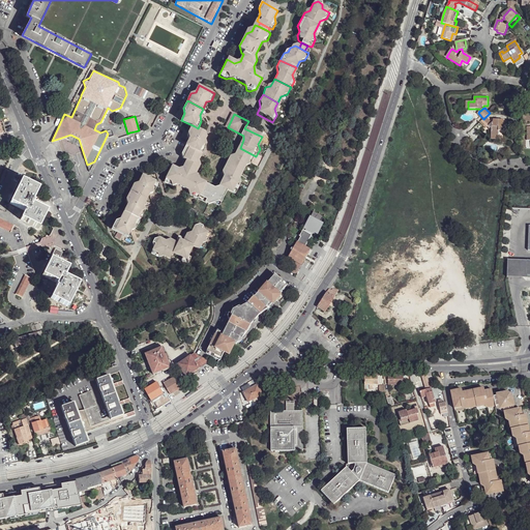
[(483,119),(480,122),(486,128),(489,125),(491,124),(492,123),(492,122),(487,116),(483,119)]
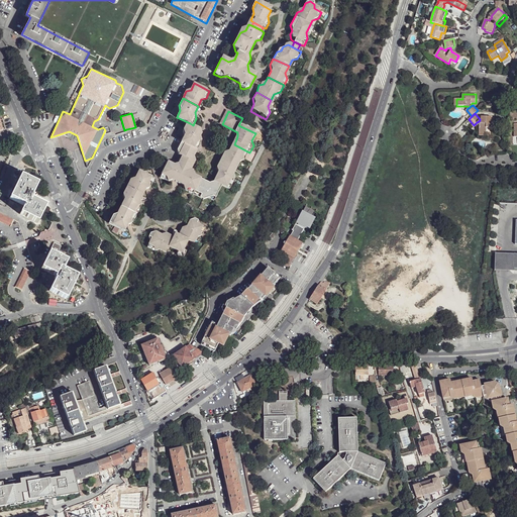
[(480,120),(479,121),(480,123),(480,125),(480,132),(487,132),(487,127),(492,127),(492,116),(482,116),(482,120),(480,120)]
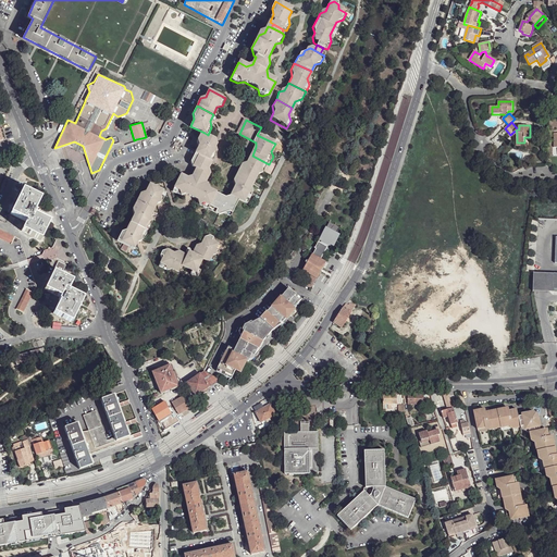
[(208,135),(205,133),(201,138),(201,144),(198,151),(214,160),(219,152),(218,148),(219,145),(217,139),(208,135)]
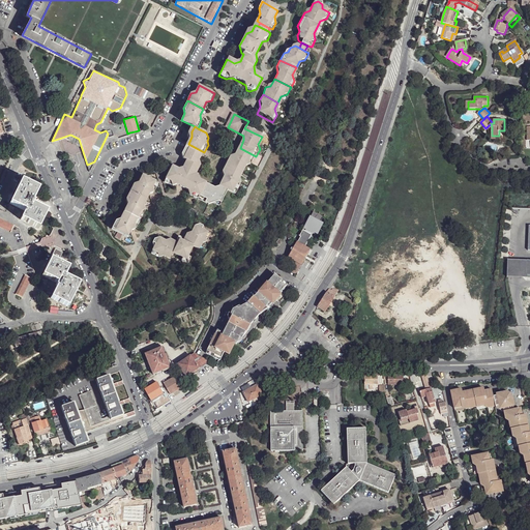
[(204,152),(188,144),(185,149),(186,156),(189,158),(186,165),(199,171),(203,165),(202,158),(204,152)]
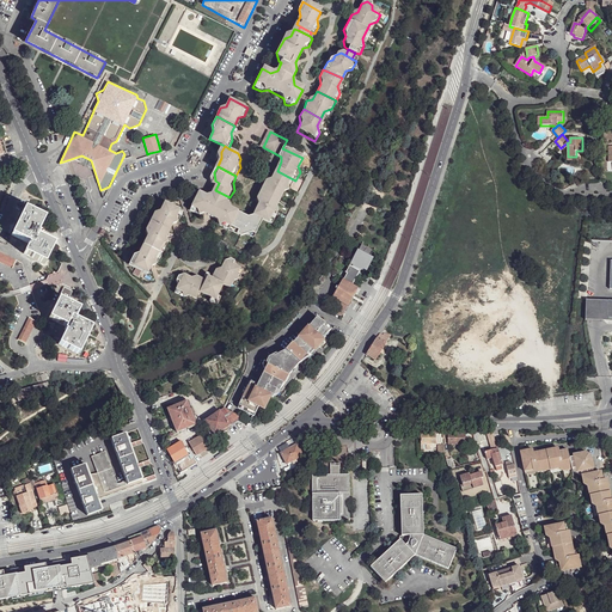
[(295,181),(277,171),(273,179),(268,181),(263,190),(281,199),(285,191),(292,189),(295,181)]
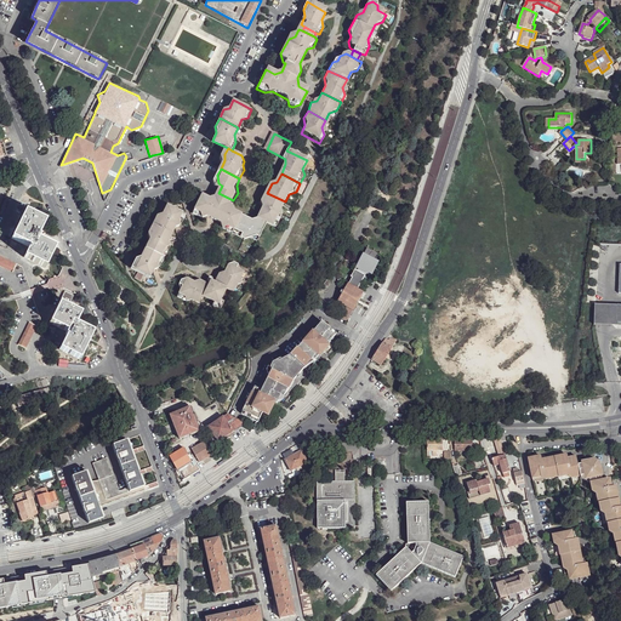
[(212,195),(204,192),(195,210),(201,214),(209,212),(226,221),(227,226),(243,234),(250,233),(258,238),(268,220),(261,215),(254,216),(238,208),(235,201),(233,200),(218,193),(212,195)]
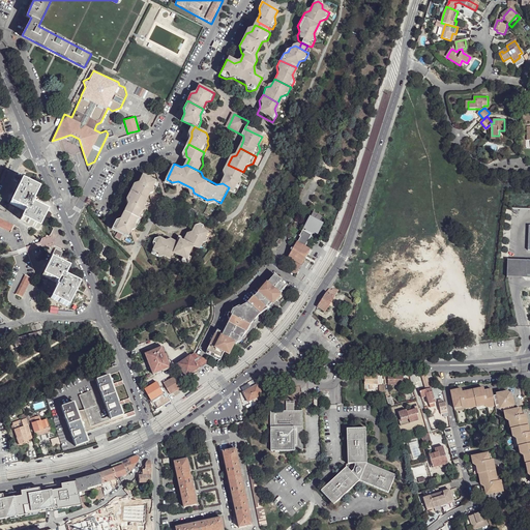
[(243,172),(228,165),(225,171),(226,176),(223,183),(229,187),(238,192),(241,184),(240,179),(243,172)]
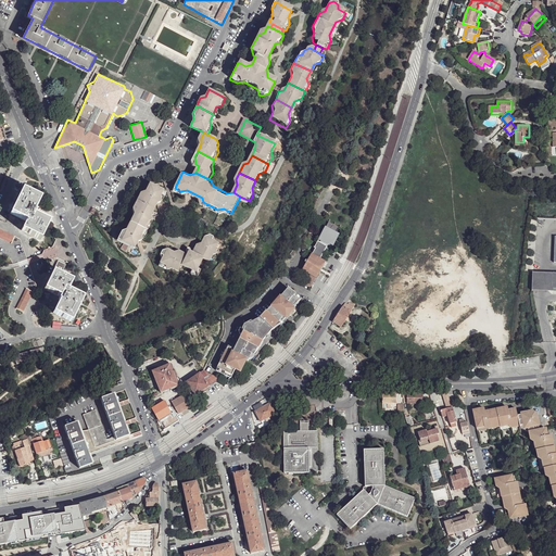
[(166,190),(150,181),(147,189),(140,191),(137,198),(154,206),(158,199),(163,198),(166,190)]
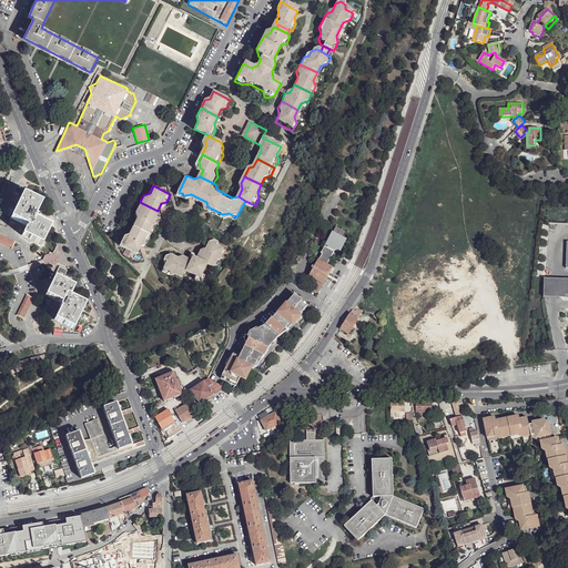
[(41,203),(22,193),(11,216),(26,225),(22,234),(41,243),(49,226),(34,219),(33,219),(36,213),(41,203)]
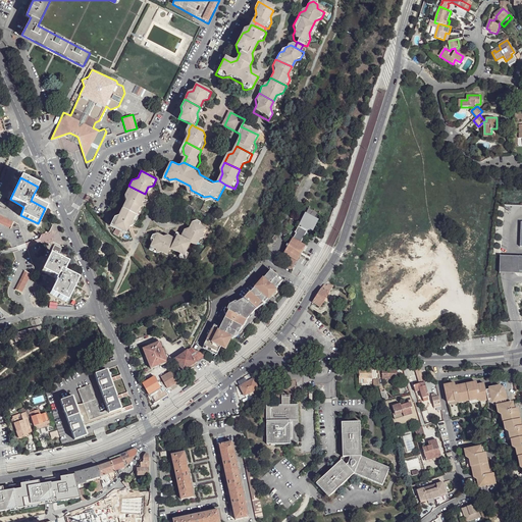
[(145,194),(128,186),(126,192),(126,198),(123,204),(139,212),(143,206),(142,200),(145,194)]
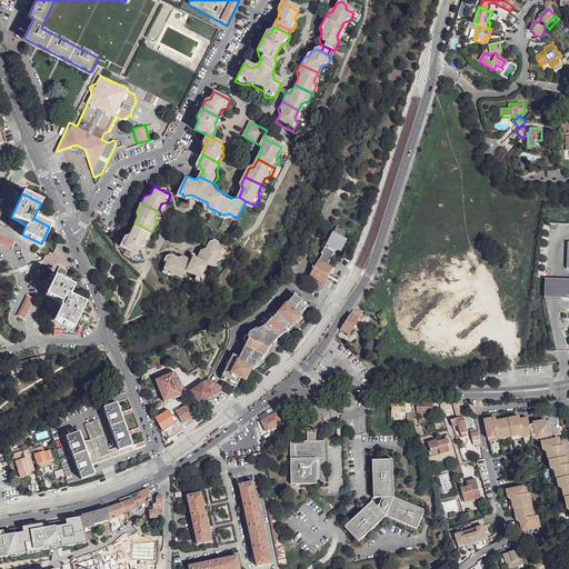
[(151,231),(135,222),(130,230),(125,233),(121,239),(138,249),(141,242),(147,240),(151,231)]
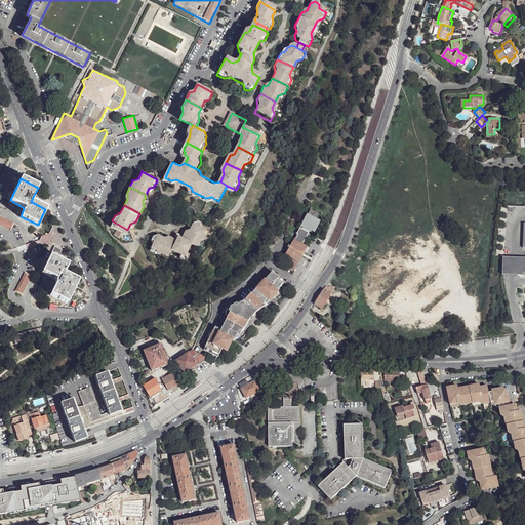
[(0,213),(0,223),(12,230),(26,268),(14,290),(21,293),(34,269),(18,224),(0,213)]
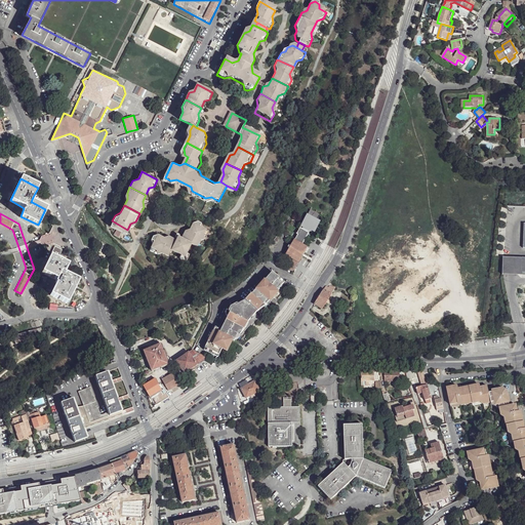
[(319,220),(308,215),(303,227),(310,232),(314,233),(319,220)]
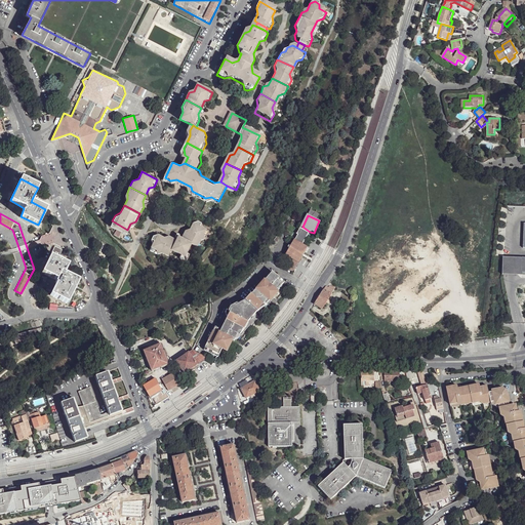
[(182,244),(170,238),(164,239),(157,236),(153,237),(151,241),(153,245),(150,251),(156,254),(162,253),(168,257),(171,251),(184,256),(182,259),(188,263),(191,256),(189,255),(194,244),(200,247),(204,240),(209,239),(212,232),(205,228),(204,224),(201,221),(196,224),(192,231),(188,233),(182,244)]
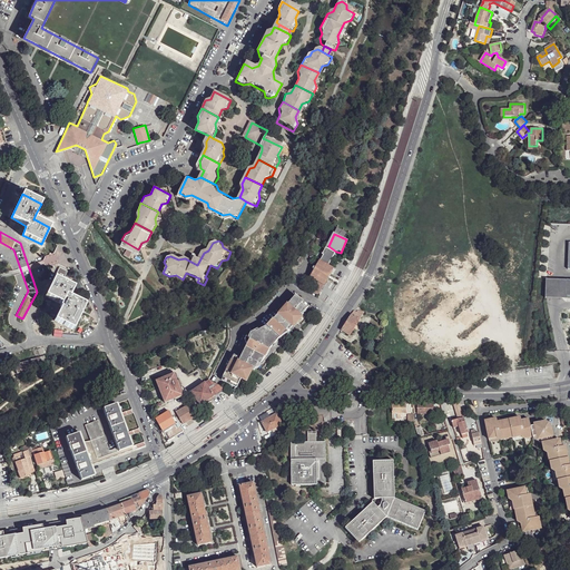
[(328,247),(325,247),(322,254),(323,255),(321,261),(328,265),(336,253),(328,247)]
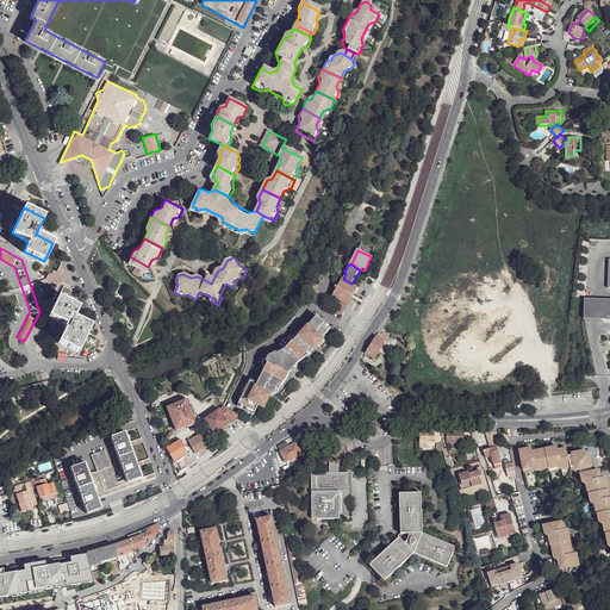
[(343,279),(342,279),(332,296),(341,302),(348,305),(358,287),(352,284),(343,279)]
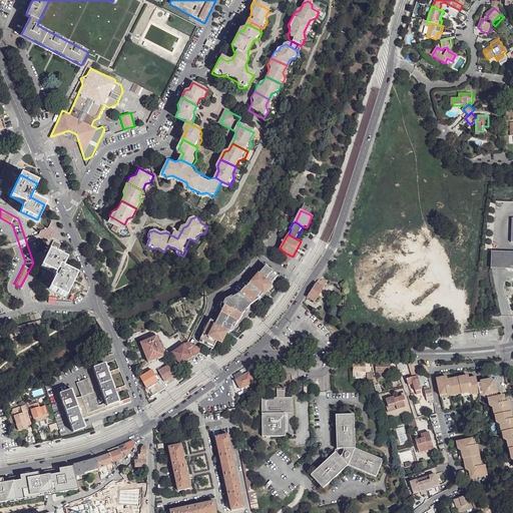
[(60,244),(53,240),(48,250),(56,254),(60,244)]
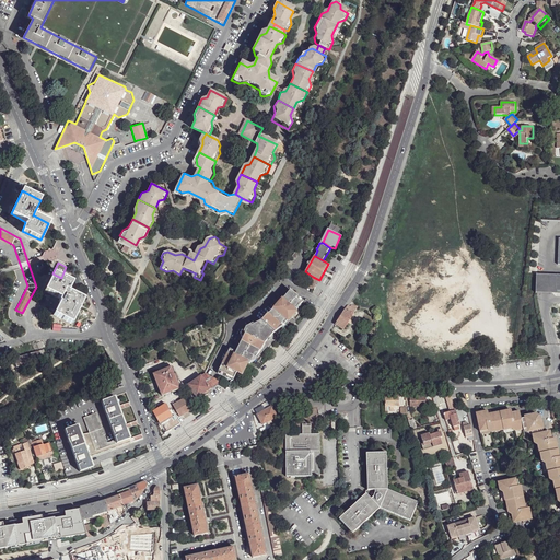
[(61,278),(53,273),(44,291),(60,300),(54,315),(71,324),(83,300),(72,295),(68,292),(69,291),(72,283),(61,278)]
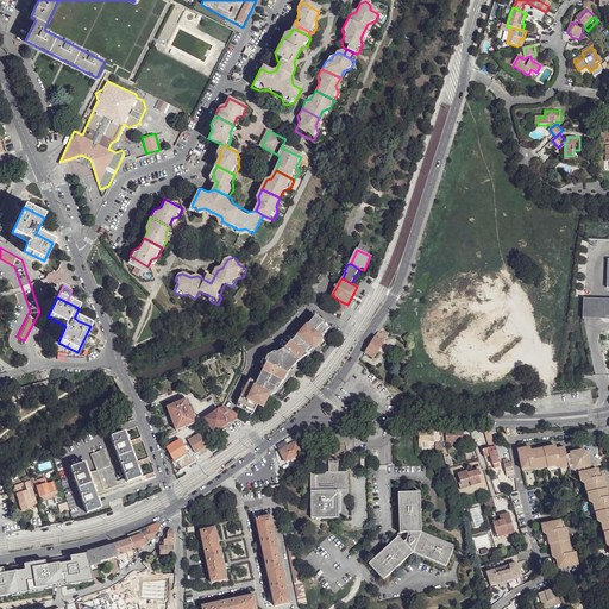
[(347,305),(340,301),(334,312),(340,315),(347,305)]
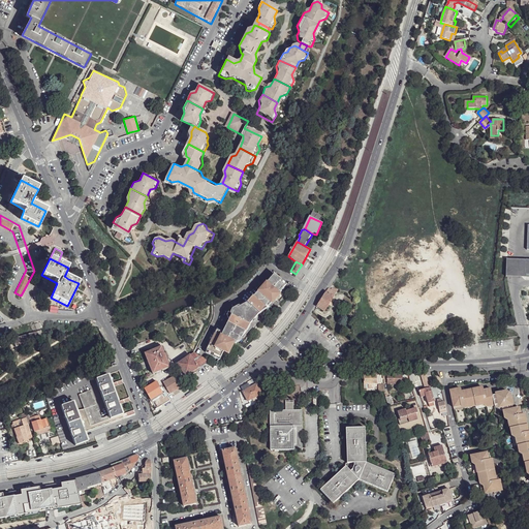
[(286,283),(274,273),(266,283),(284,285),(286,283)]
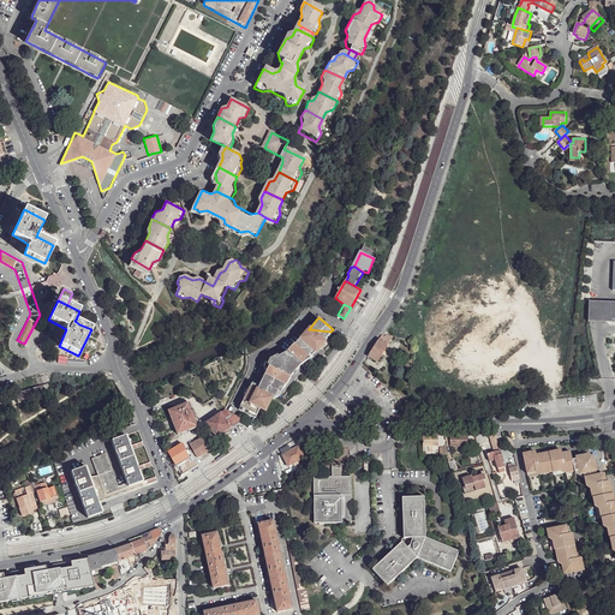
[(317,352),(316,352),(324,341),(323,340),(330,332),(309,329),(302,339),(300,338),(294,345),(292,344),(287,351),(305,366),(317,352)]
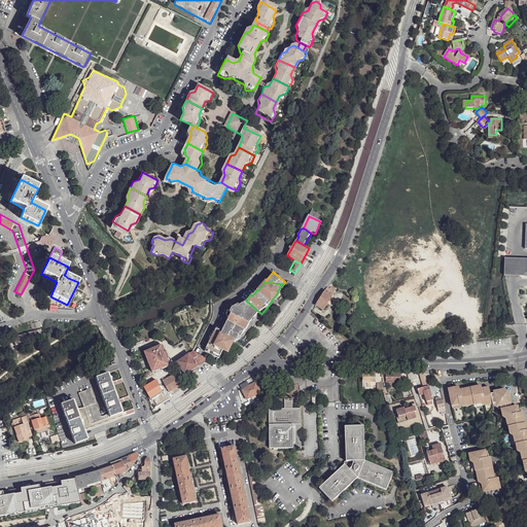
[(327,287),(324,291),(332,296),(337,289),(330,288),(329,289),(327,287)]
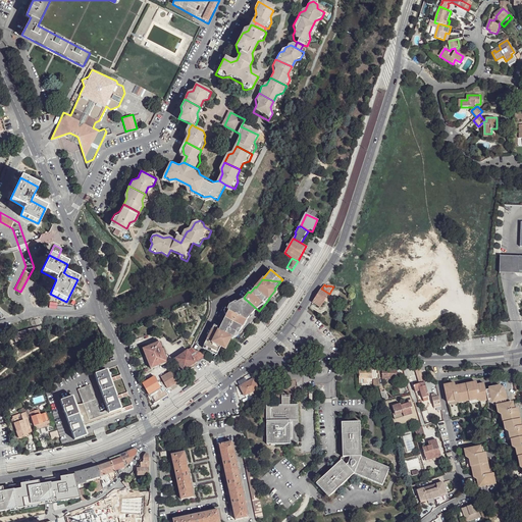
[(321,289),(313,303),(320,307),(329,294),(321,289)]
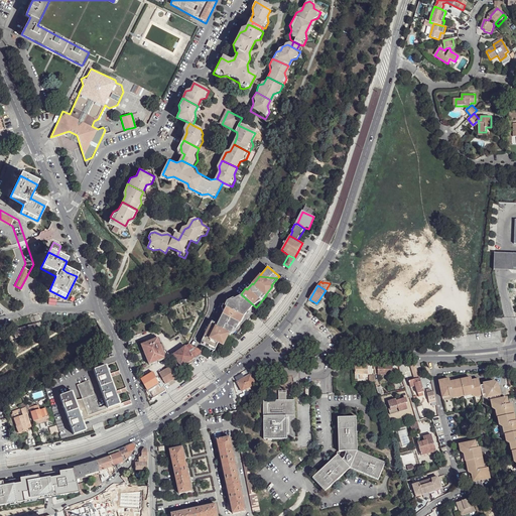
[(246,319),(256,307),(241,294),(237,299),(236,298),(235,299),(246,319)]
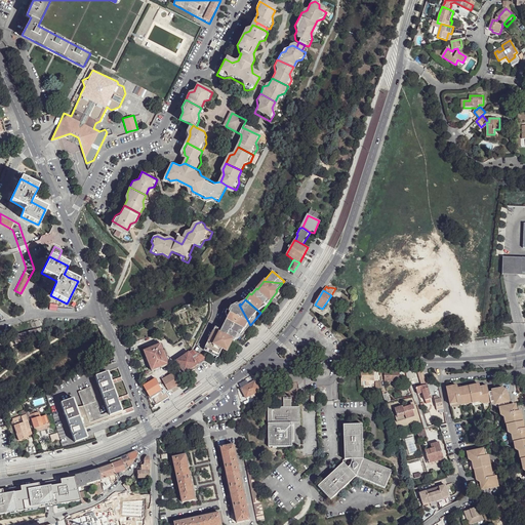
[(249,325),(250,325),(239,305),(237,303),(230,307),(228,311),(229,312),(220,329),(214,326),(204,347),(218,354),(223,352),(226,350),(226,348),(228,347),(228,346),(232,340),(234,341),(237,338),(243,333),(246,330),(249,325)]
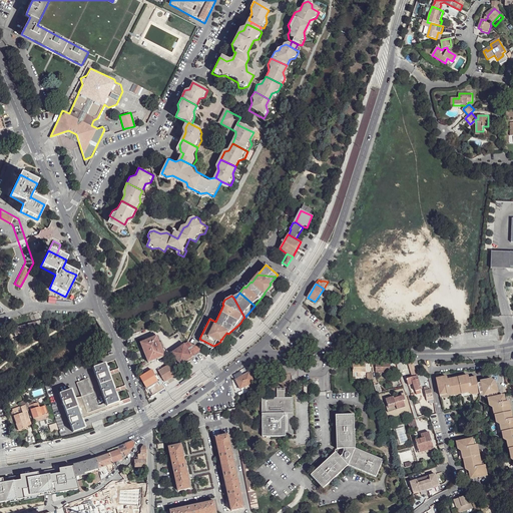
[(30,324),(13,329),(15,336),(32,331),(30,324)]
